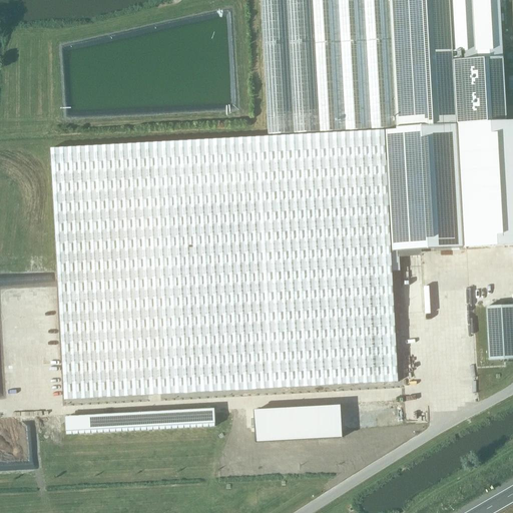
[(261,0),(269,135),(396,128),(389,0),(261,0)]
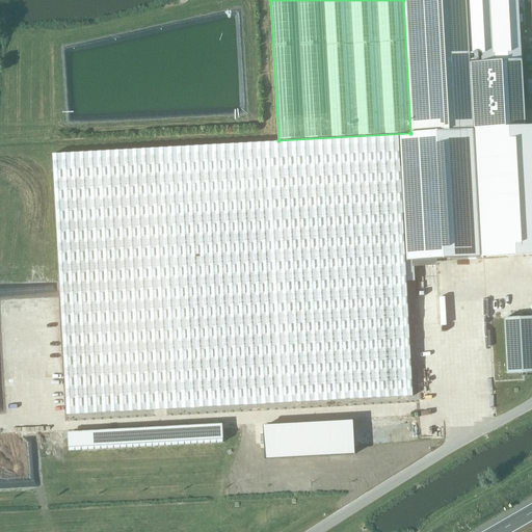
[(403,0),(410,133),(473,130),(470,65),(467,0),(403,0)]
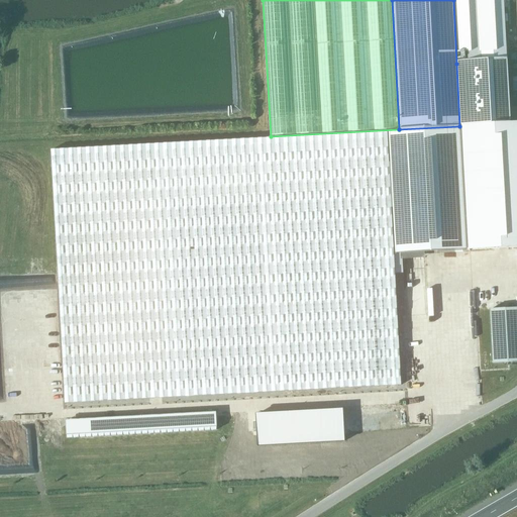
[(503,0),(453,0),(456,64),(507,61),(504,11),(503,0)]
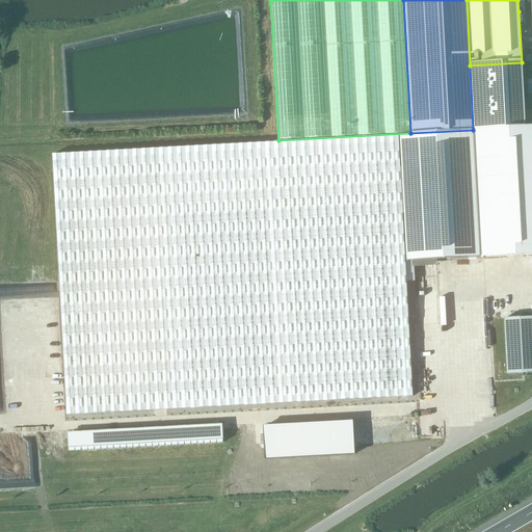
[(470,65),(473,130),(525,127),(522,62),(470,65)]
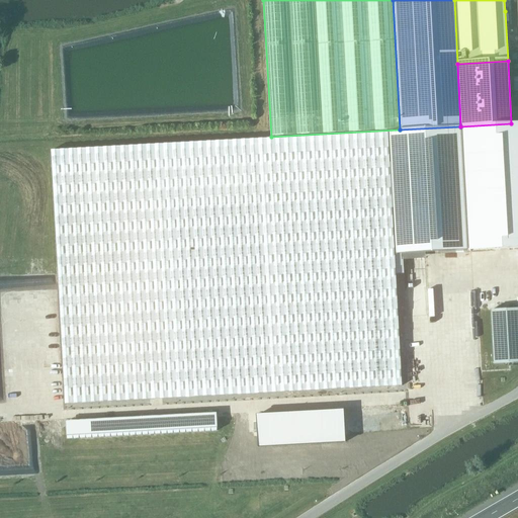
[(470,251),(517,247),(517,122),(511,123),(463,126),(470,251)]
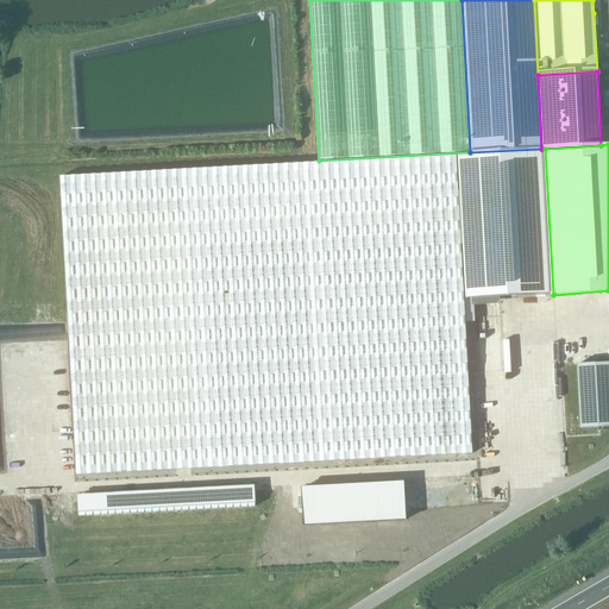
[(471,155),(459,156),(466,296),(466,300),(548,295),(545,237),(542,188),(544,188),(544,175),(542,149),(541,149),(471,152),(471,155)]
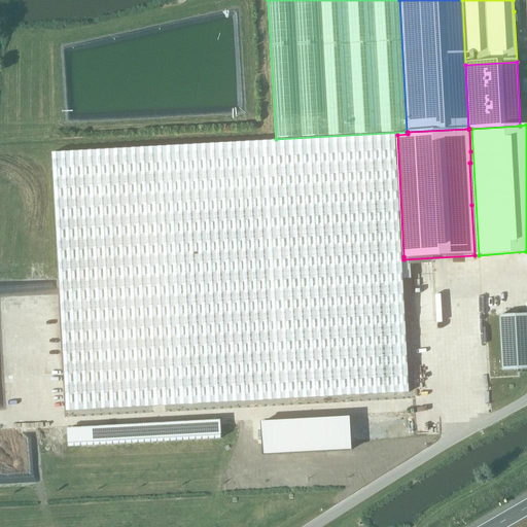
[(276,142),(262,143),(277,396),(410,388),(402,256),(403,256),(397,135),(408,134),(408,132),(407,132),(276,139),(276,142)]
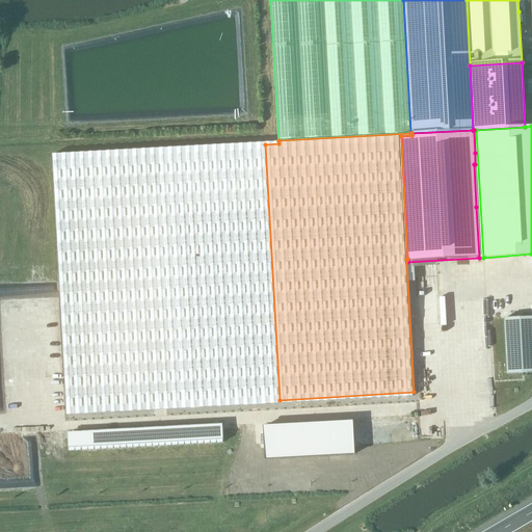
[(265,143),(53,155),(67,416),(280,404),(280,400),(265,144),(265,143)]
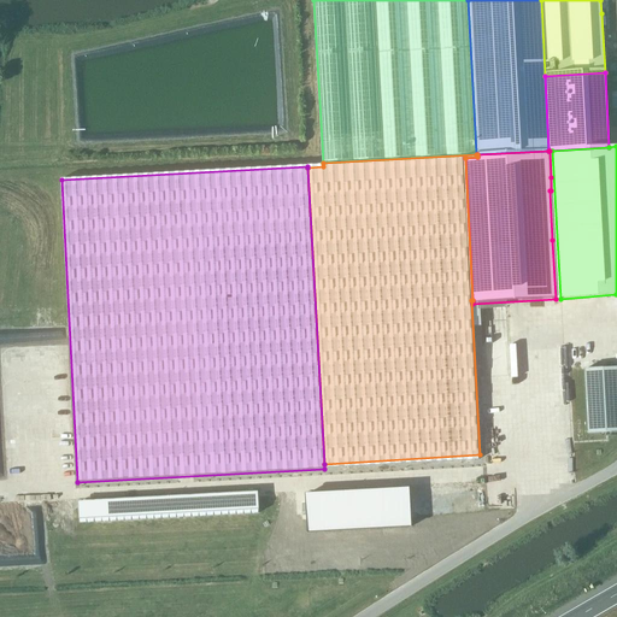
[(575,336),(598,334),(597,321),(574,323),(575,336)]
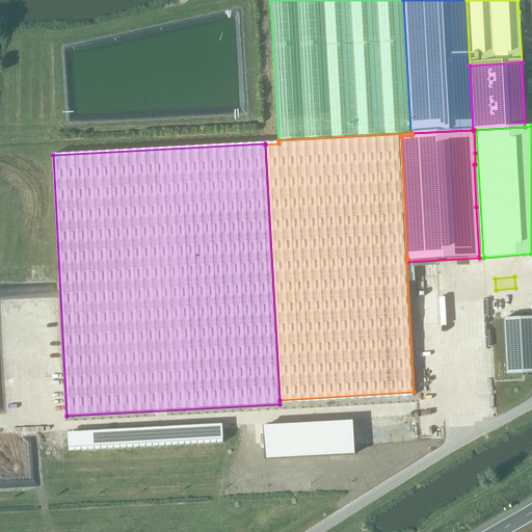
[(508,375),(531,373),(531,321),(517,323),(517,318),(505,319),(508,375)]
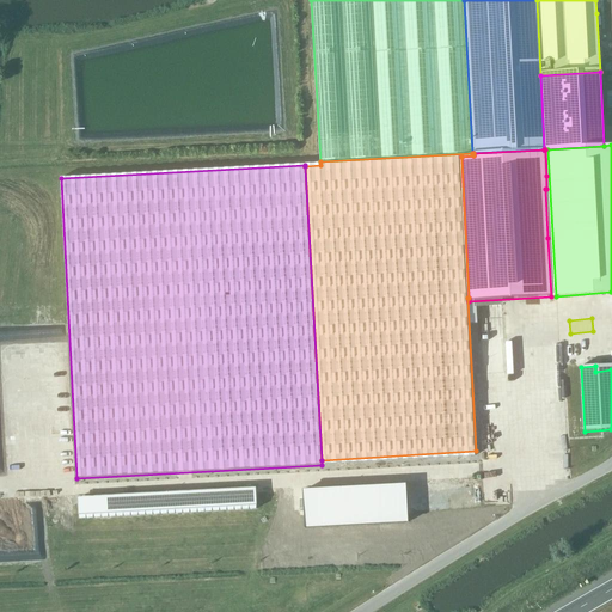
[(569,463),(570,450),(563,448),(561,461),(569,463)]
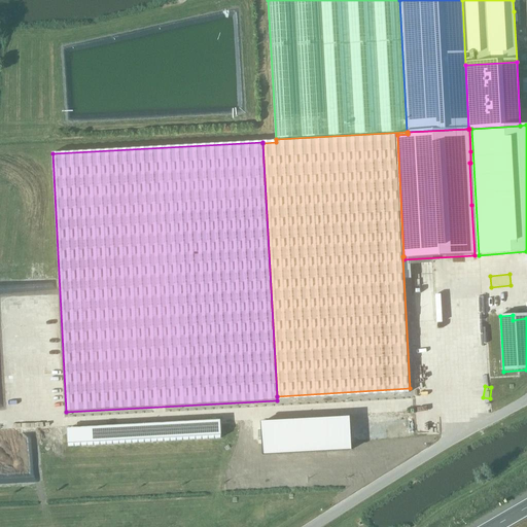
[(344,418),(261,422),(262,448),(262,455),(351,450),(351,443),(350,431),(344,431),(344,418)]
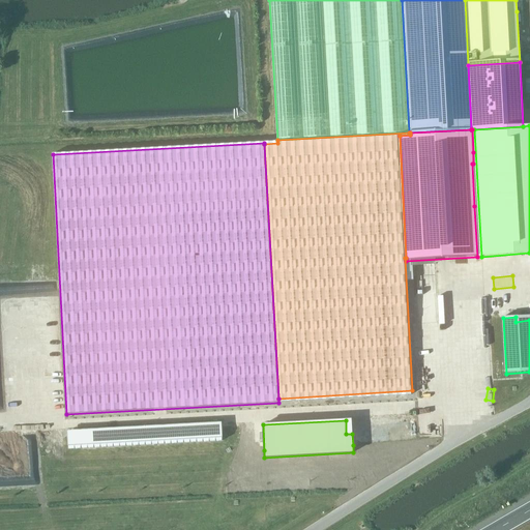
[(114,444),(114,447),(119,447),(120,443),(121,447),(126,446),(126,443),(127,446),(133,446),(133,443),(134,446),(139,446),(139,442),(140,442),(140,446),(145,445),(146,442),(146,445),(151,445),(152,442),(153,445),(158,445),(158,441),(159,445),(165,444),(165,441),(166,444),(171,444),(171,441),(172,441),(172,444),(177,444),(178,440),(178,444),(183,443),(184,440),(185,443),(190,443),(190,440),(192,443),(197,443),(197,439),(198,442),(203,442),(203,439),(204,439),(204,442),(209,442),(210,439),(210,442),(215,442),(216,438),(217,441),(223,441),(223,438),(223,428),(215,429),(209,429),(203,429),(197,430),(189,430),(183,430),(177,431),(171,431),(165,431),(158,432),(151,432),(145,432),(139,433),(133,433),(126,433),(119,434),(113,434),(107,434),(100,435),(94,435),(87,435),(81,436),(75,436),(67,436),(68,446),(69,449),(75,449),(75,446),(76,446),(76,449),(81,449),(82,446),(82,449),(87,448),(88,445),(89,448),(94,448),(94,445),(95,448),(100,448),(100,444),(101,448),(107,447),(107,444),(108,444),(108,447),(113,447),(114,444)]
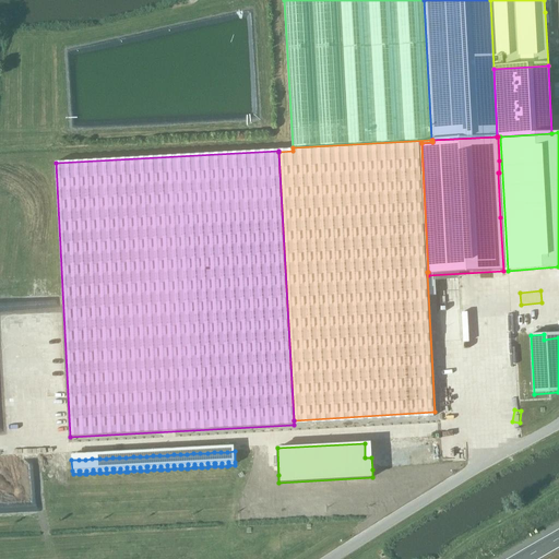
[(397,489),(406,499),(414,492),(405,483),(397,489)]
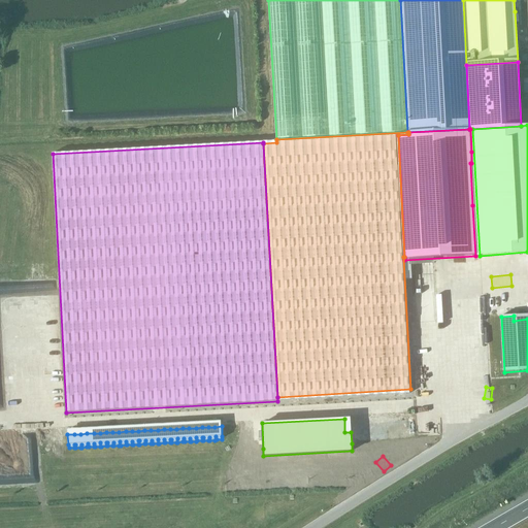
[(380,467),(373,471),(376,476),(383,472),(380,467)]
